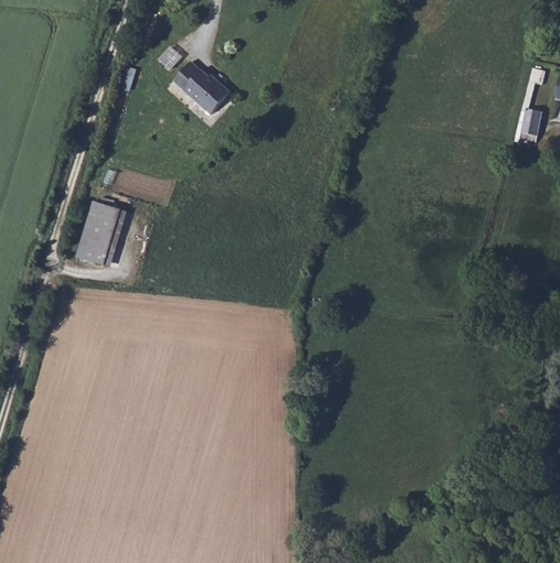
[(168,46),(154,60),(167,71),(180,57),(168,46)]
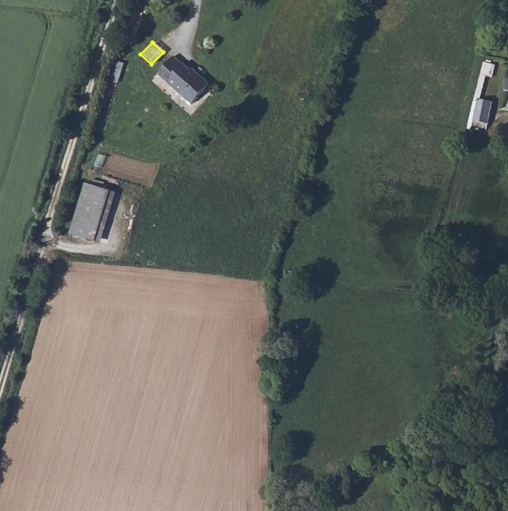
[(505,57),(493,53),(473,120),(492,121),(500,96),(488,91),(495,68),(501,70),(505,57)]
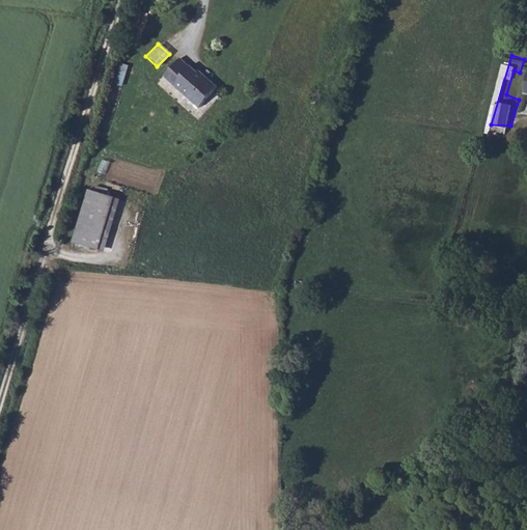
[(196,106),(215,85),(206,77),(204,79),(189,64),(188,64),(178,57),(162,75),(196,106)]
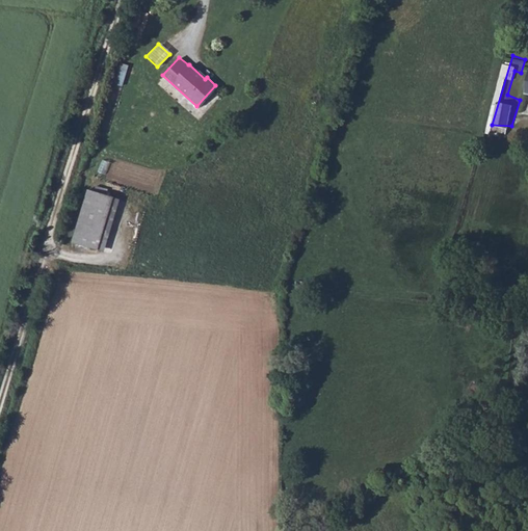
[(120,85),(124,68),(116,65),(112,84),(120,85)]
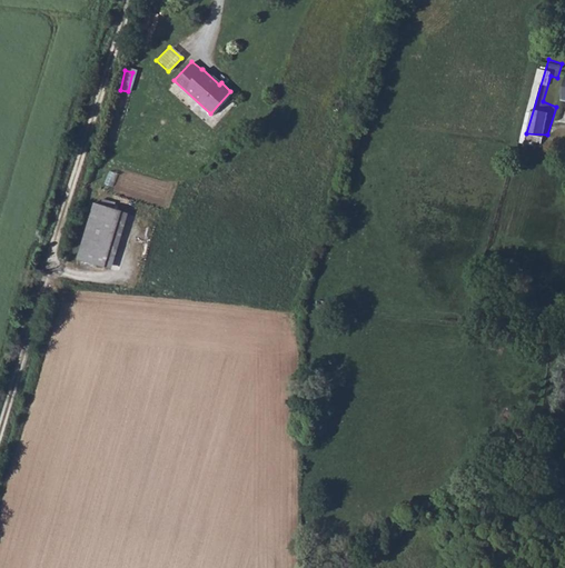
[(105,271),(122,216),(90,206),(73,261),(105,271)]
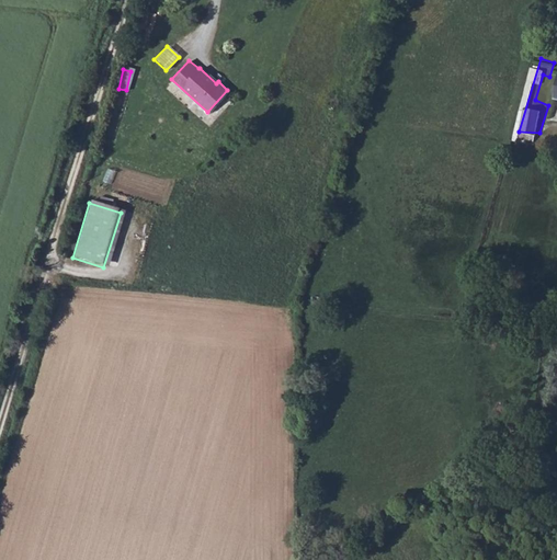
All buildings are outlined.
